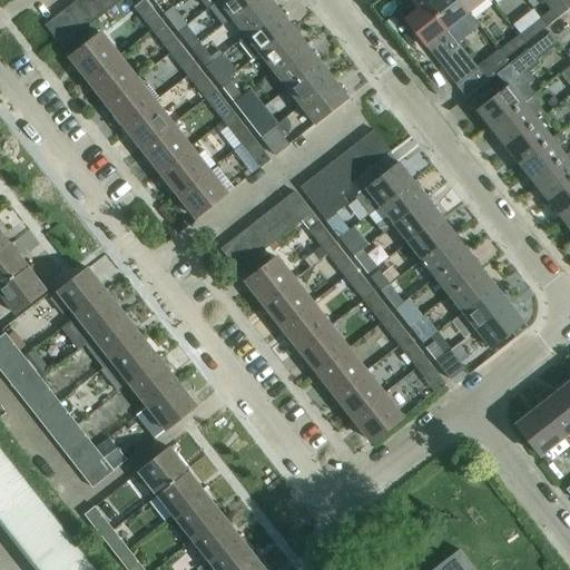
[(82,30),(92,21),(77,0),(66,8),(82,30)]
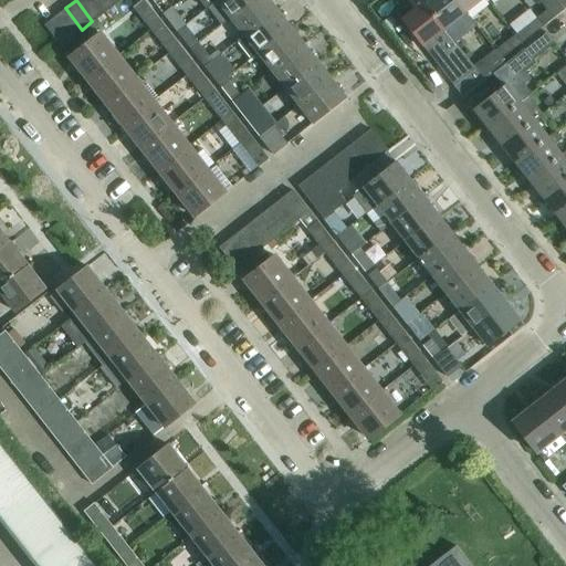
[(92,21),(96,18),(103,13),(92,0),(75,0),(76,0),(92,21)]
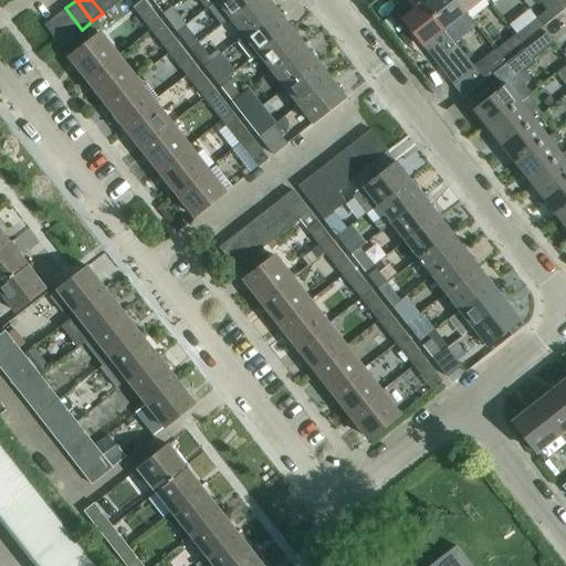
[(92,0),(103,13),(104,12),(113,4),(109,0),(92,0)]
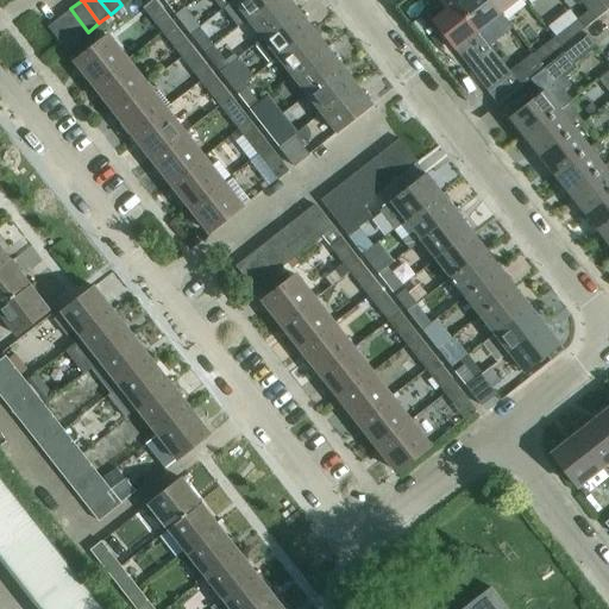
[(162,31),(173,23),(155,0),(151,0),(143,7),(162,31)]
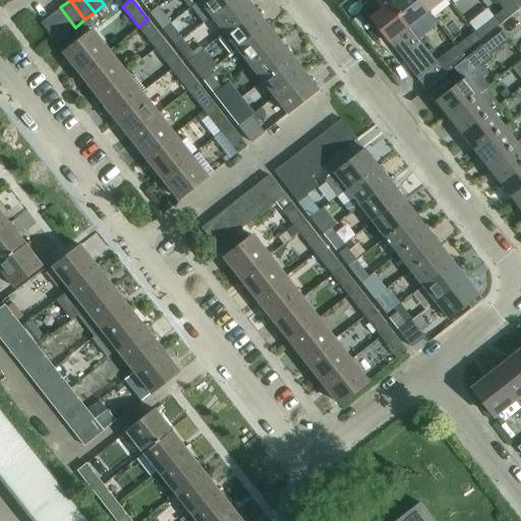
[(176,0),(168,0),(163,3),(175,21),(185,15),(176,0)]
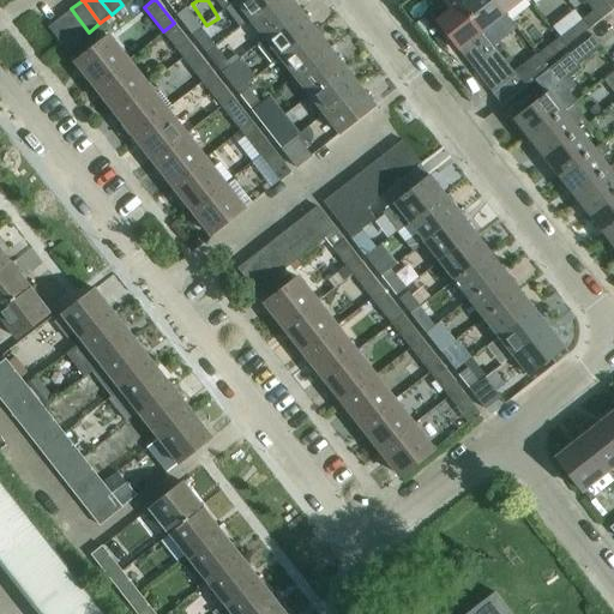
[(250,19),(274,0),(234,0),(235,0),(234,0),(233,0),(224,7),(239,26),(250,19)]
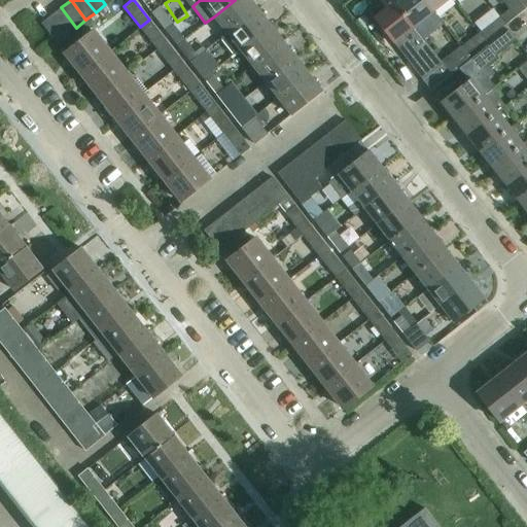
[(226,32),(257,8),(250,0),(235,0),(214,16),(226,32)]
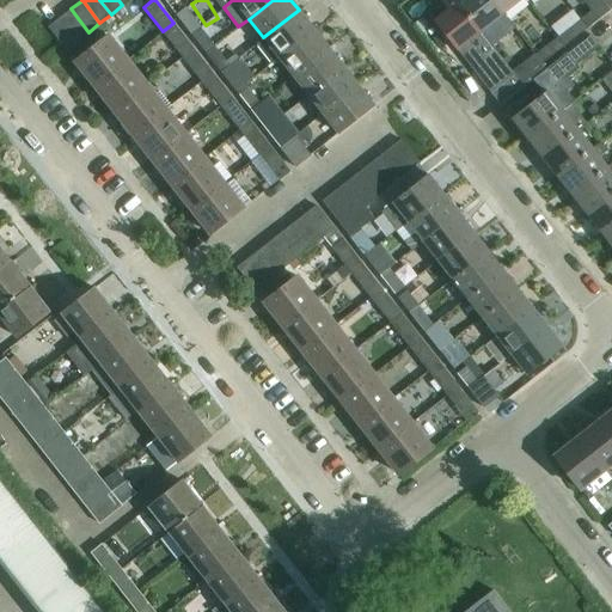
[(440,0),(447,8),(434,20),(457,49),(458,48),(491,91),(514,74),(512,71),(491,46),(456,0),(440,0)]
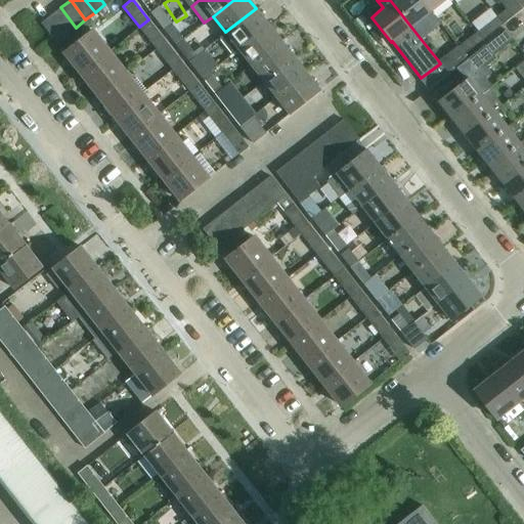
[(390,0),(421,39),(440,24),(430,10),(431,10),(422,0),(390,0)]
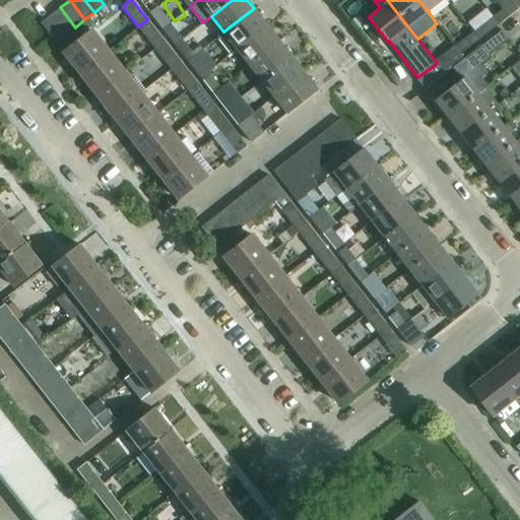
[(418,0),(428,10),(440,0),(418,0)]
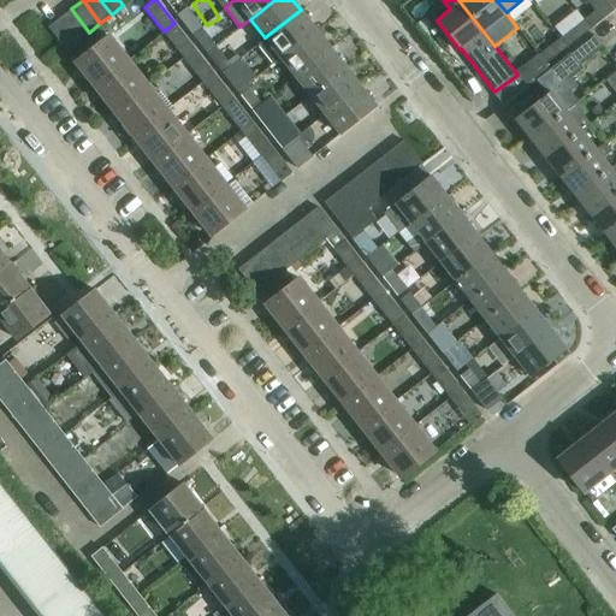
[(590,29),(591,28),(614,9),(606,0),(586,0),(594,10),(582,19),(590,29)]
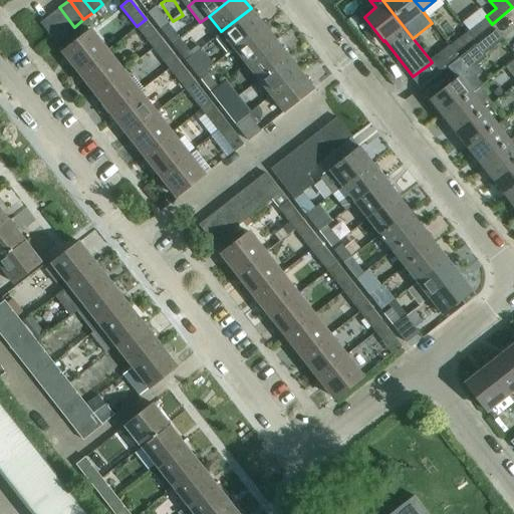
[(156,6),(148,12),(161,29),(168,22),(156,6)]
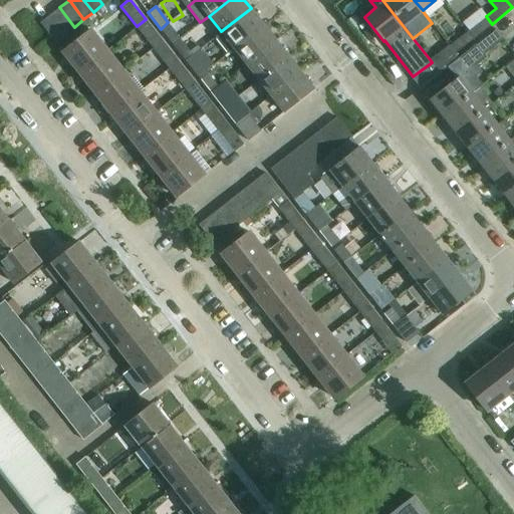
[(64,34),(71,29),(74,27),(59,7),(50,15),(64,34)]
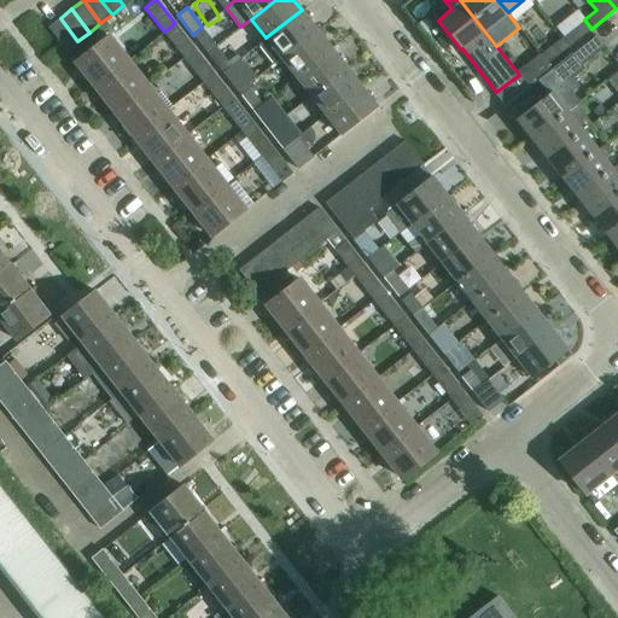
[(281,57),(318,29),(302,10),(266,38),(257,44),(272,63),(280,57),(281,57)]
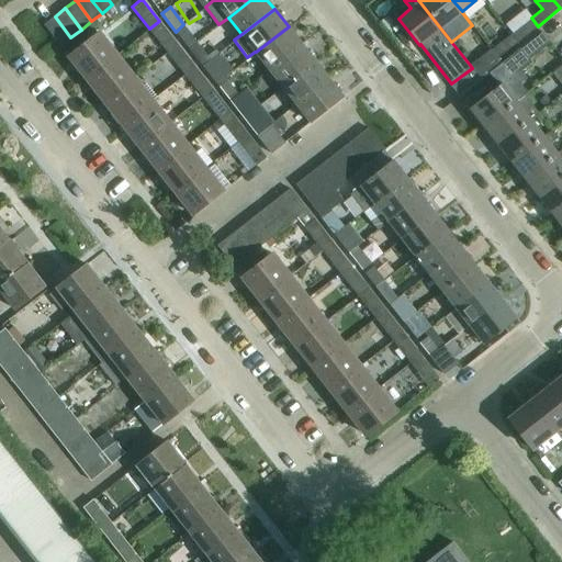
[(60,45),(70,37),(55,17),(44,24),(60,45)]
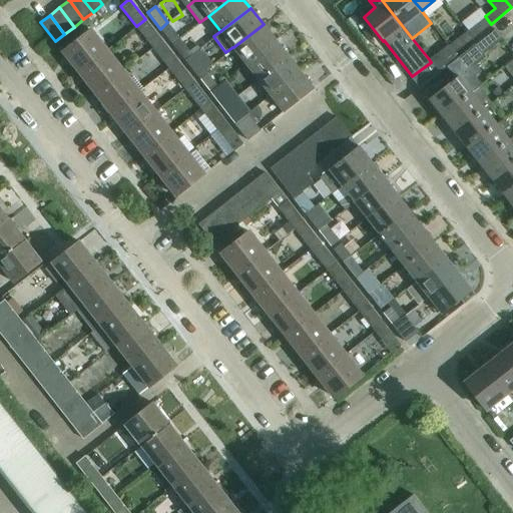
[(473,38),(491,24),(485,16),(467,30),(473,38)]
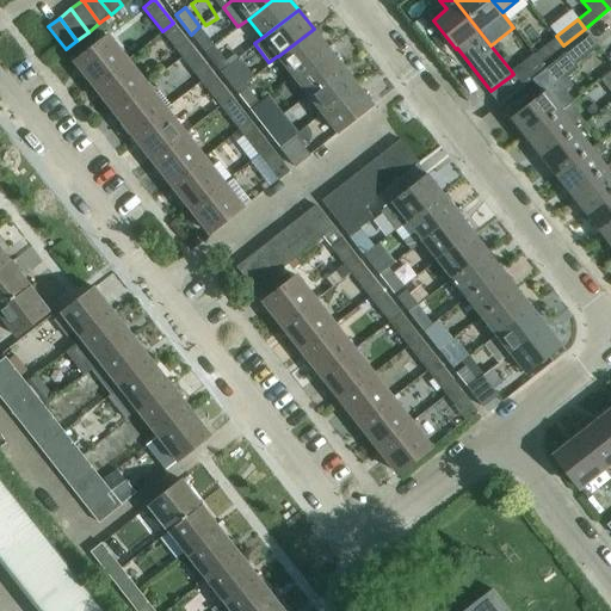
[(181,56),(192,48),(173,23),(162,31),(181,56)]
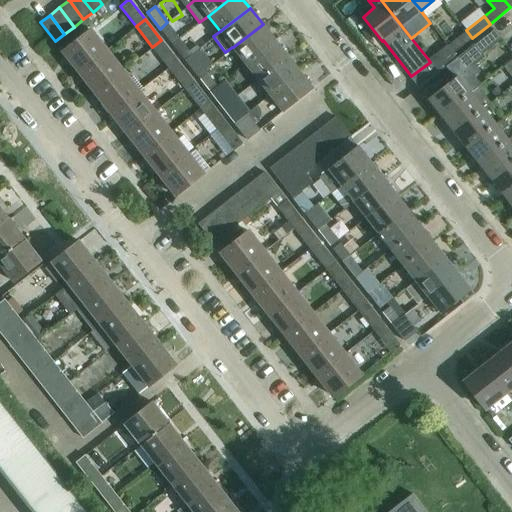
[(172,44),(180,38),(167,22),(160,29),(172,44)]
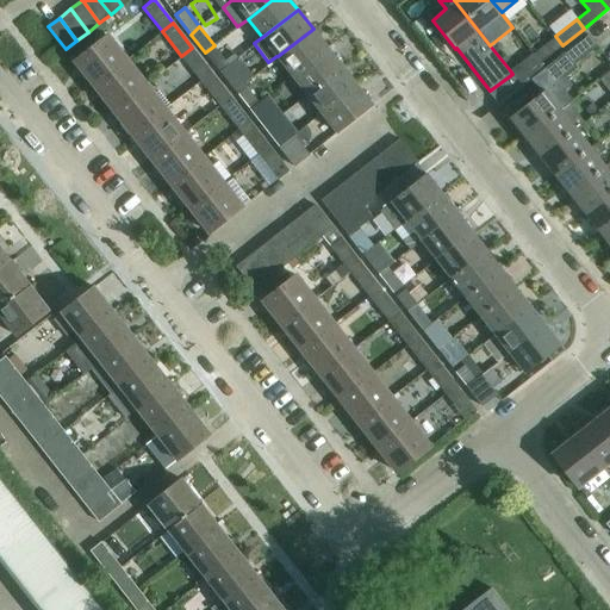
[(292,75),(327,47),(313,29),(278,56),(292,75)]
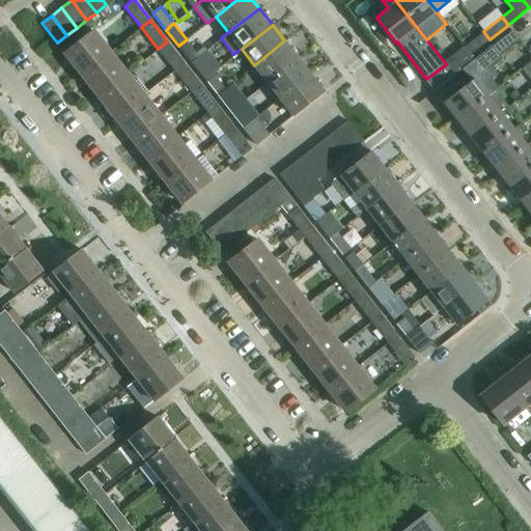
[(82,74),(110,51),(93,30),(64,53),(82,74)]
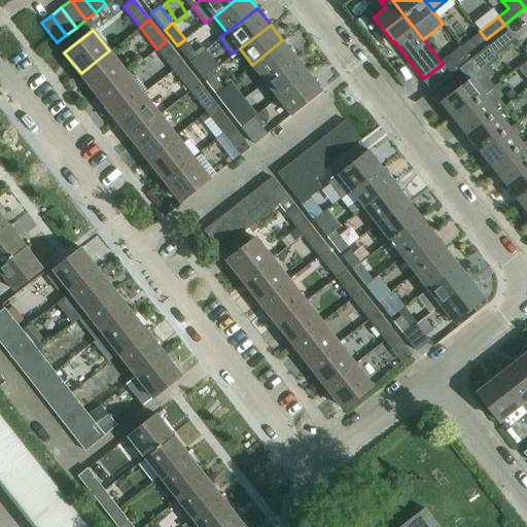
[(453,118),(492,88),(486,79),(493,73),(488,67),(498,59),(495,56),(516,40),(507,30),(470,59),(458,69),(468,80),(441,102),(453,118)]
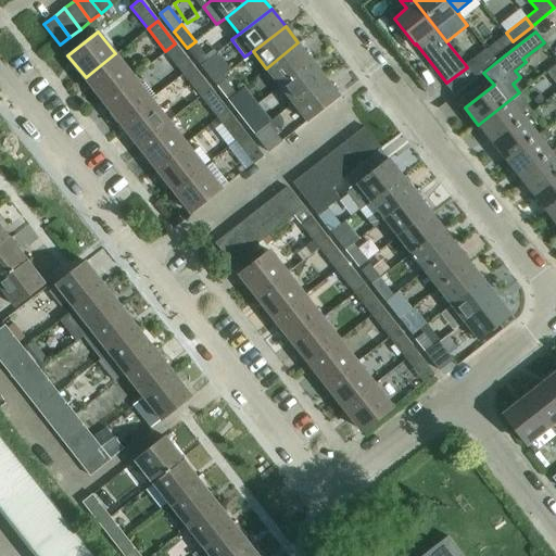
[(493,57),(513,41),(506,33),(487,48),(493,57)]
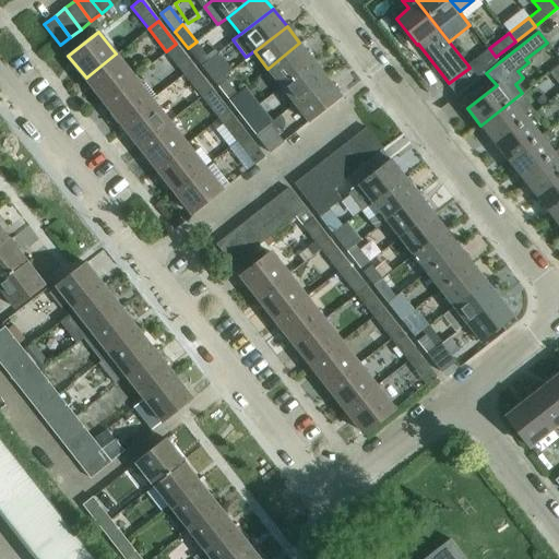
[(201,64),(210,58),(197,42),(188,48),(191,51),(201,64)]
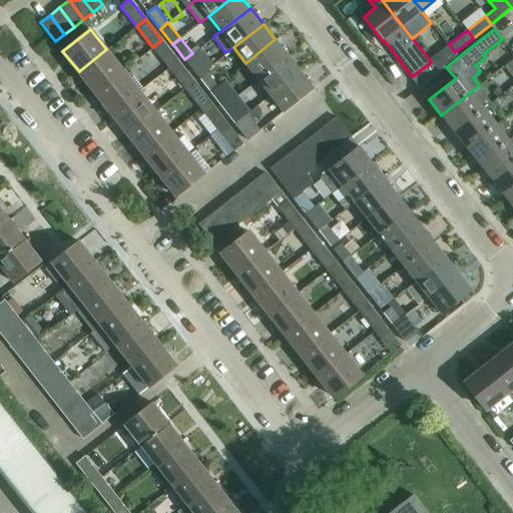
[(258,79),(288,55),(275,39),(245,63),(258,79)]
